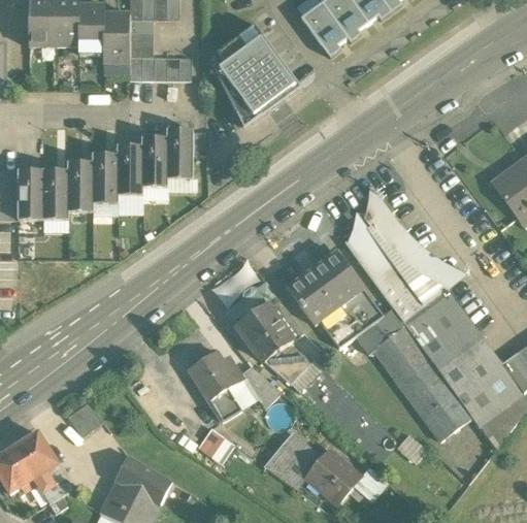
[(103,54),(103,12),(103,4),(79,4),(79,0),(28,0),(28,45),(77,45),(77,54),(103,54)]
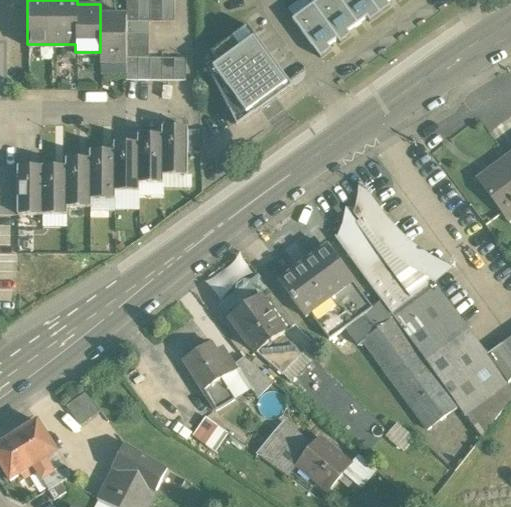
[(125,0),(125,13),(125,60),(125,76),(184,77),(184,54),(147,54),(147,18),(173,18),(173,0),(125,0)]
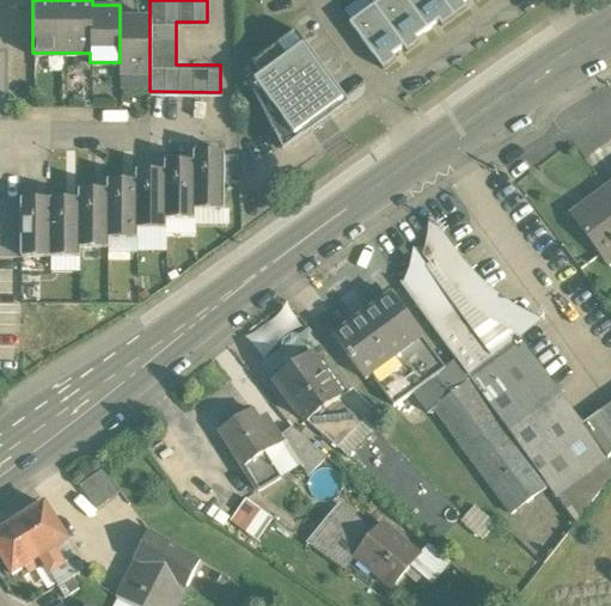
[(416,35),(427,26),(408,0),(374,0),(371,2),(402,44),(405,49),(420,38),(416,35)]
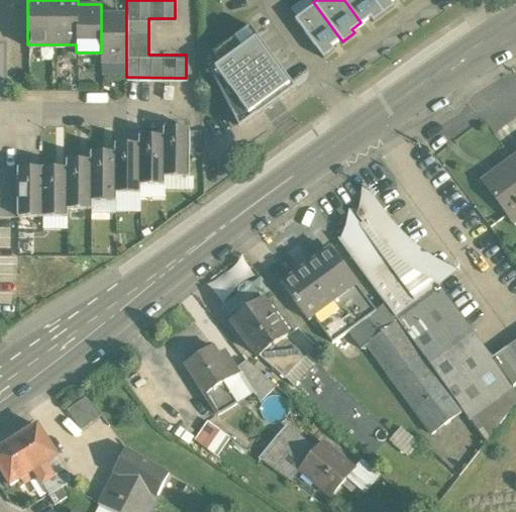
[(373,19),(384,11),(376,0),(344,0),(360,22),(370,16),(373,19)]
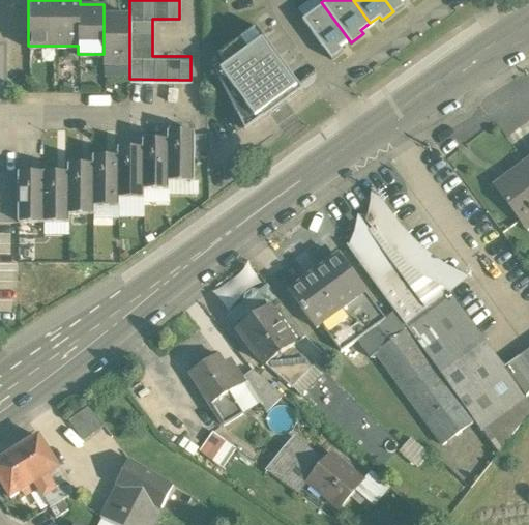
[(385,0),(393,11),(404,4),(402,0),(385,0)]
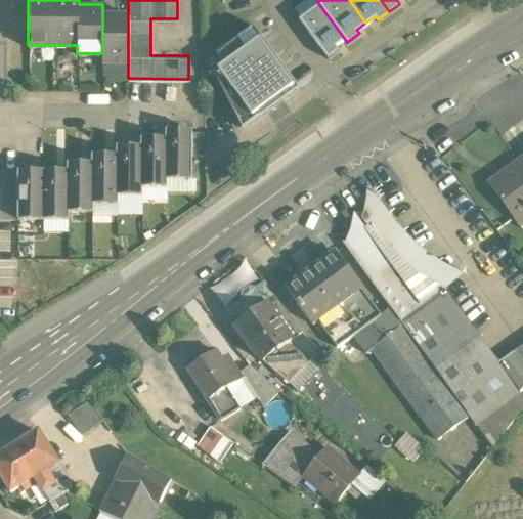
[(335,44),(344,38),(317,2),(298,15),(328,55),(338,48),(335,44)]
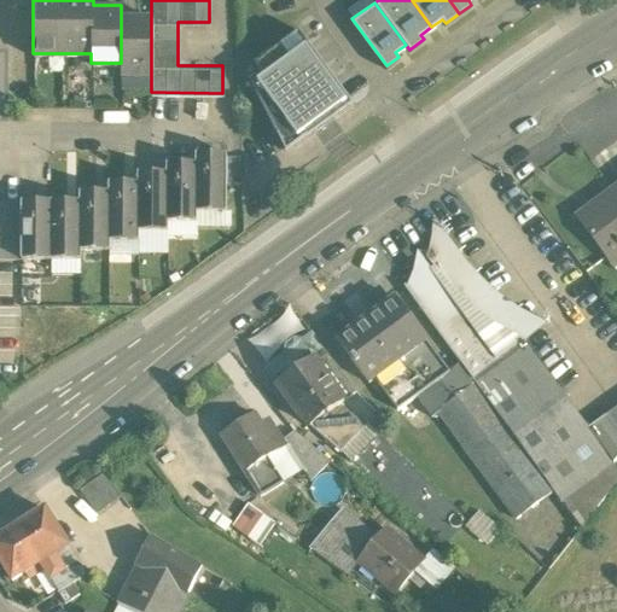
[(121,15),(121,63),(121,73),(151,73),(151,16),(121,15)]
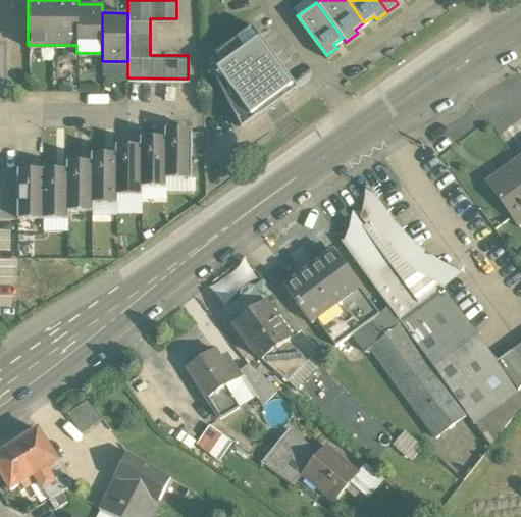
[(240,127),(295,85),(252,23),(205,56),(240,127)]
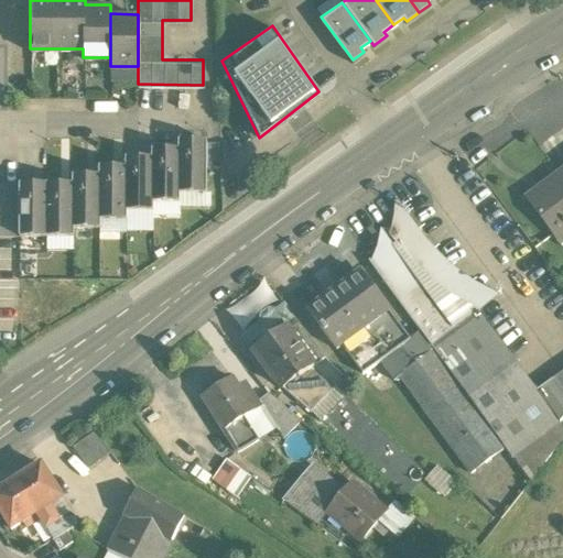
[(177,145),(179,189),(206,189),(205,164),(205,140),(205,137),(177,138),(177,145)]
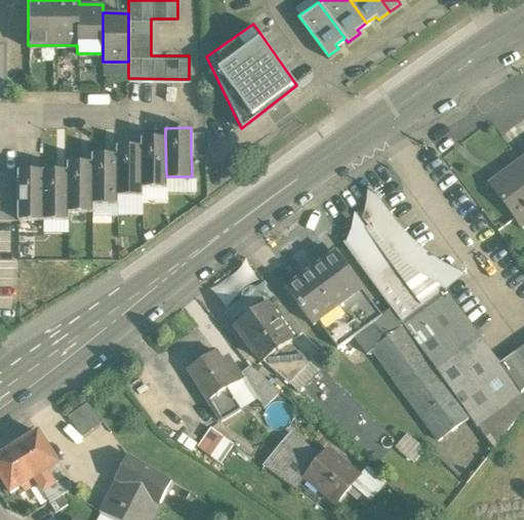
[(203,130),(191,130),(191,153),(203,153),(203,130)]
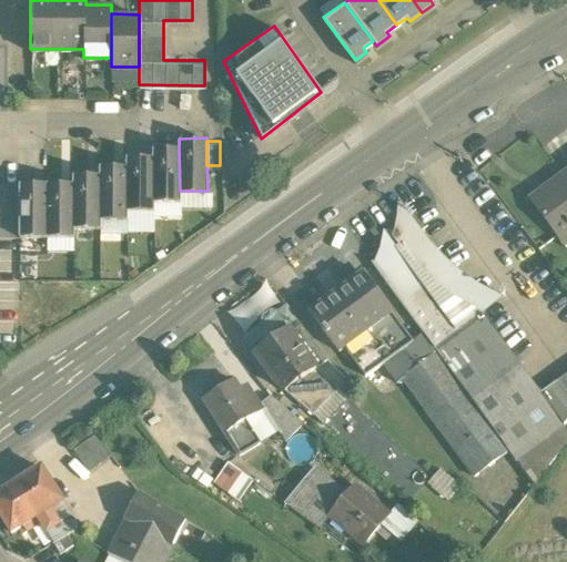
[(180,191),(179,146),(152,147),(152,155),(153,200),(180,200),(180,191)]
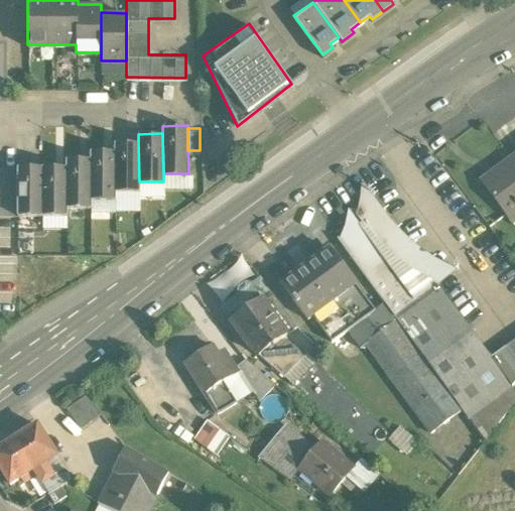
[(139,181),(138,141),(114,141),(114,149),(115,189),(139,189),(139,181)]
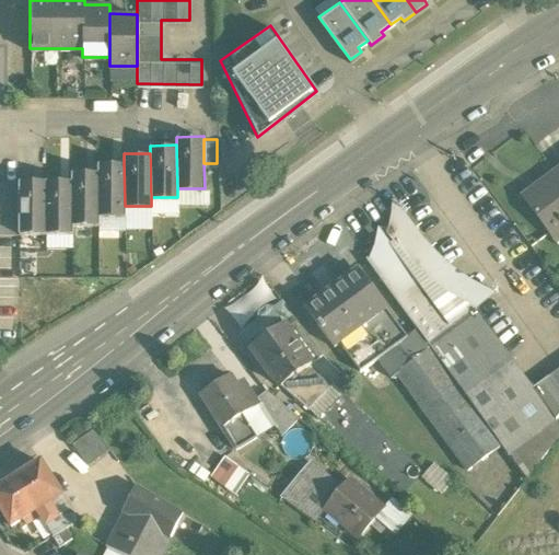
[(125,206),(124,162),(97,162),(97,171),(97,215),(125,215),(125,206)]
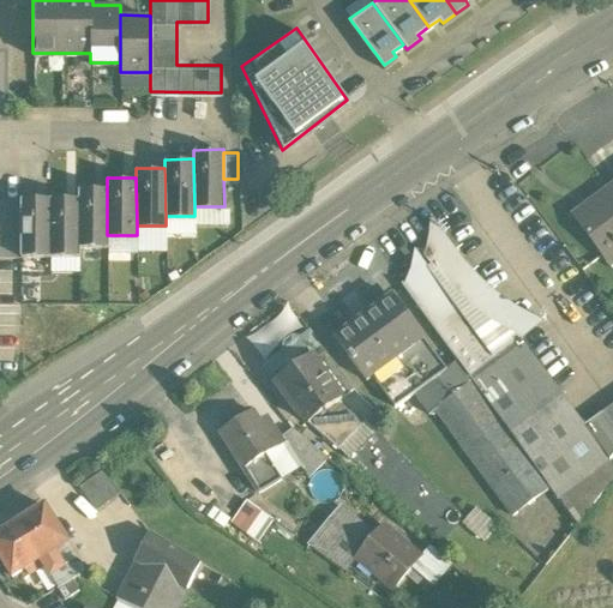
[(612,179),(571,210),(601,251),(612,242),(612,179)]
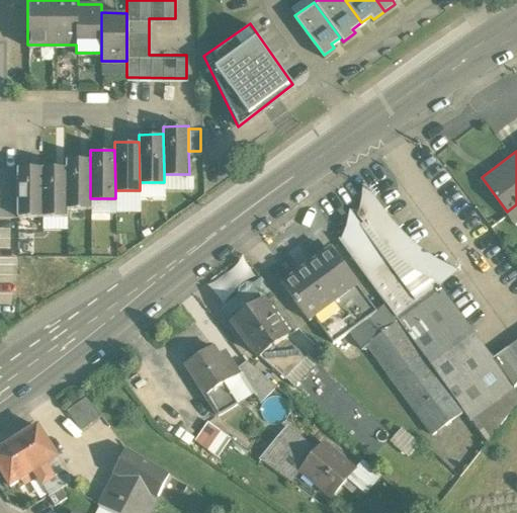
[(90,198),(90,158),(66,158),(66,166),(66,206),(90,206),(90,198)]
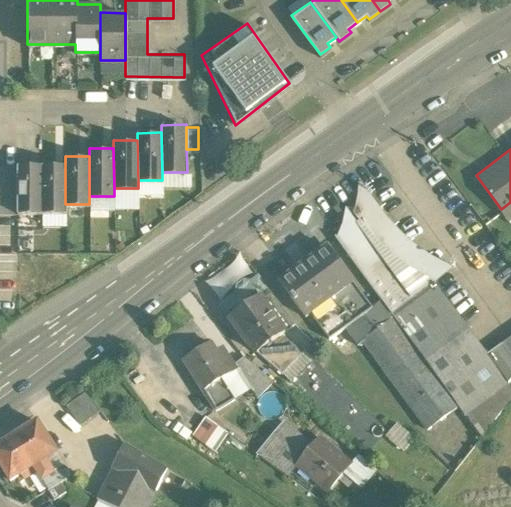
[(17,164),(0,163),(0,211),(16,212),(17,164)]
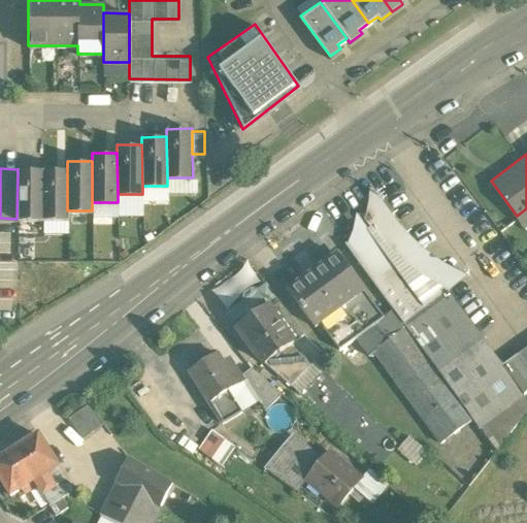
[(42,219),(42,169),(18,169),(17,219),(42,219)]
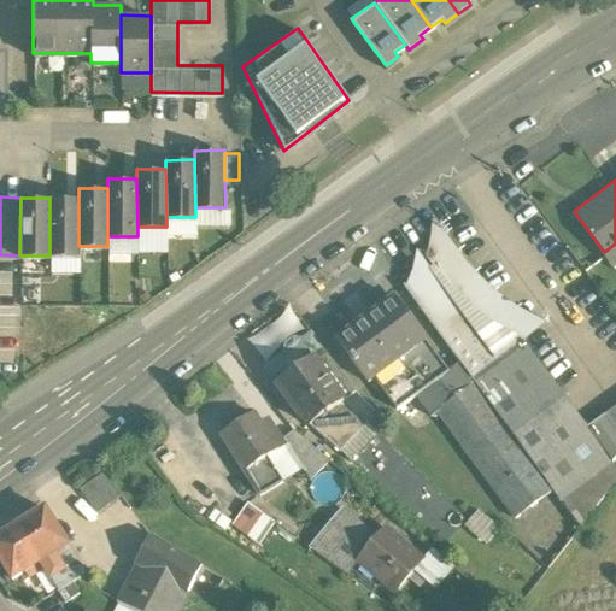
[(78,246),(78,198),(50,198),(50,256),(78,256),(78,246)]
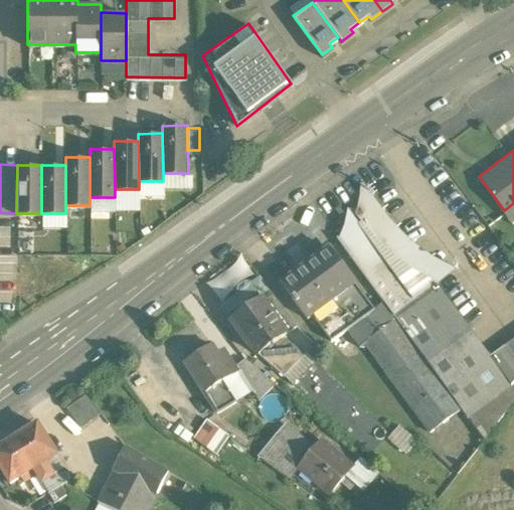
[(379,205),(338,235),(336,234),(335,234),(382,299),(392,313),(436,282),(379,205)]
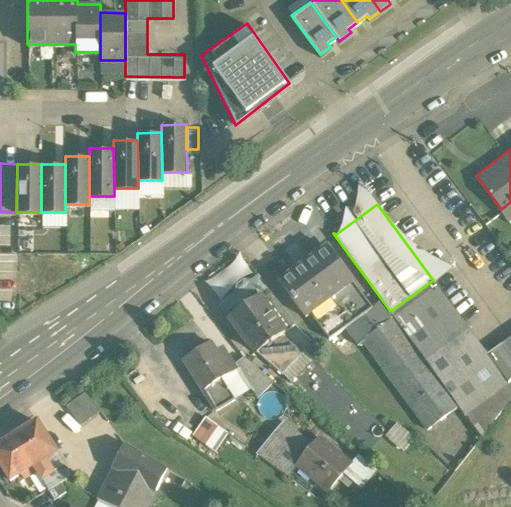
[(325,243),(278,278),(305,314),(309,310),(351,279),(352,279),(325,243)]
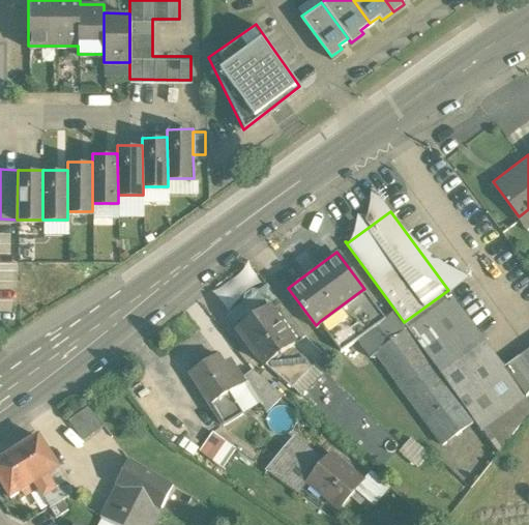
[(267,283),(255,291),(253,291),(247,294),(246,297),(226,313),(236,326),(236,327),(237,327),(248,344),(256,354),(257,353),(264,361),(265,361),(294,341),(304,333),(267,283)]
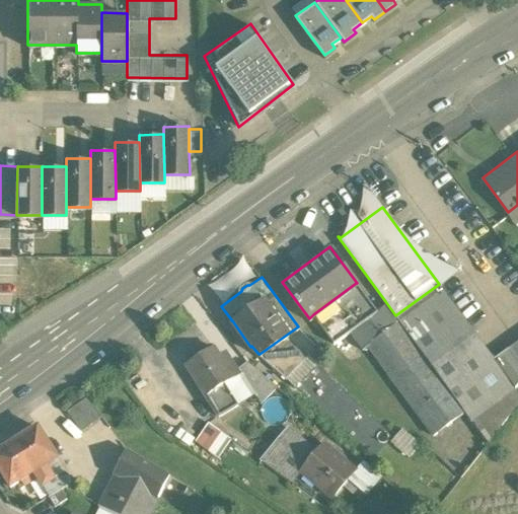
[(356,283),(313,314),(333,341),(349,329),(375,308),(356,283)]
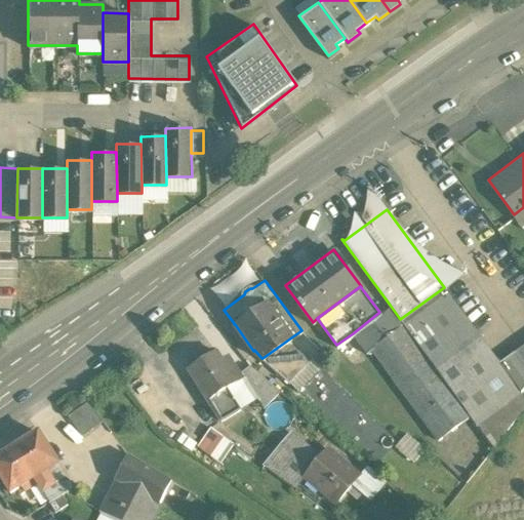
[(444,287),(400,319),(403,323),(451,390),(459,401),(504,369),(498,361),(444,287)]
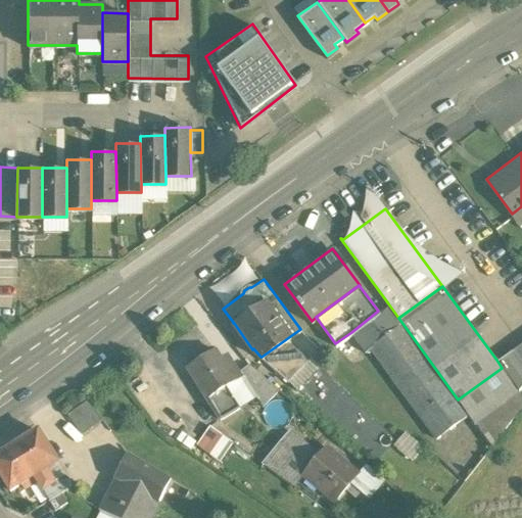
[(378,311),(351,332),(364,349),(370,345),(401,322),(398,318),(388,303),(378,311)]
